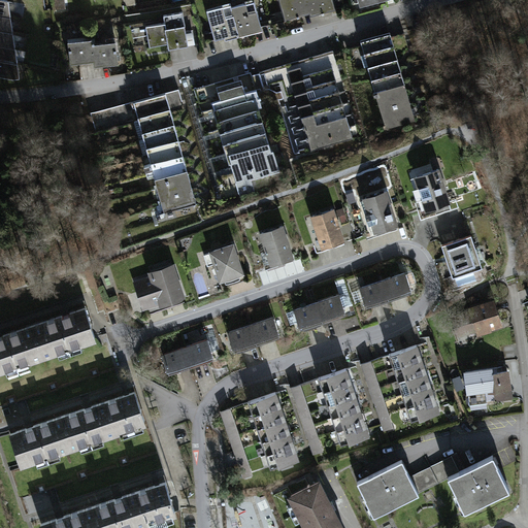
[(0,0),(0,17),(11,19),(8,1),(0,0)]
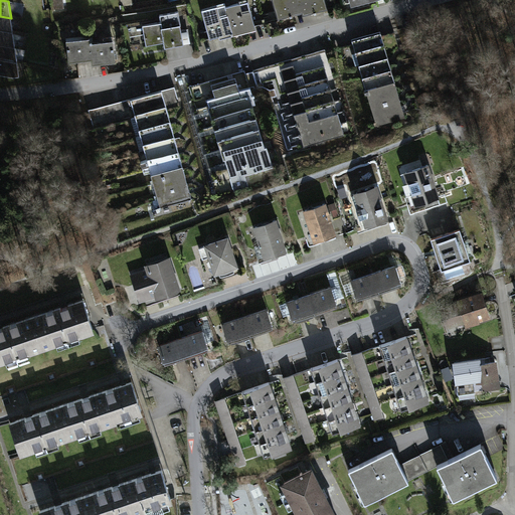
[(273,0),(279,21),(302,15),(298,0),(273,0)]
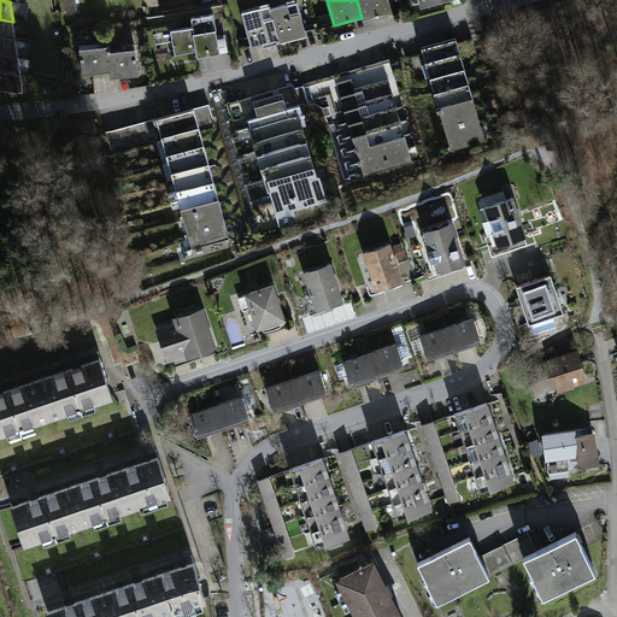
[(387,0),(357,0),(362,18),(363,23),(392,16),(387,0)]
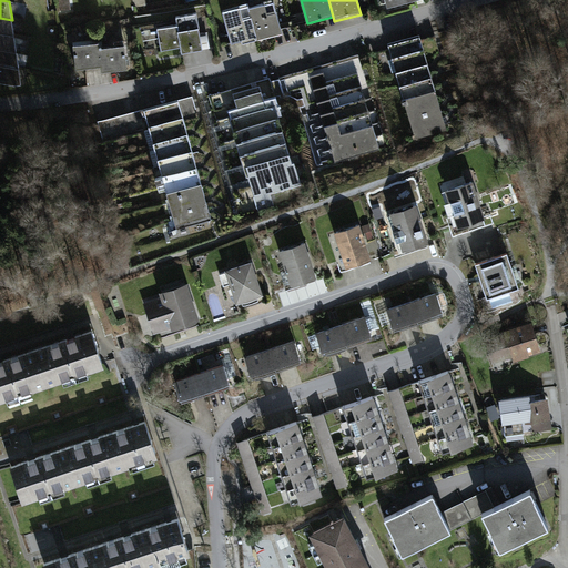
[(428,0),(381,0),(385,11),(428,0)]
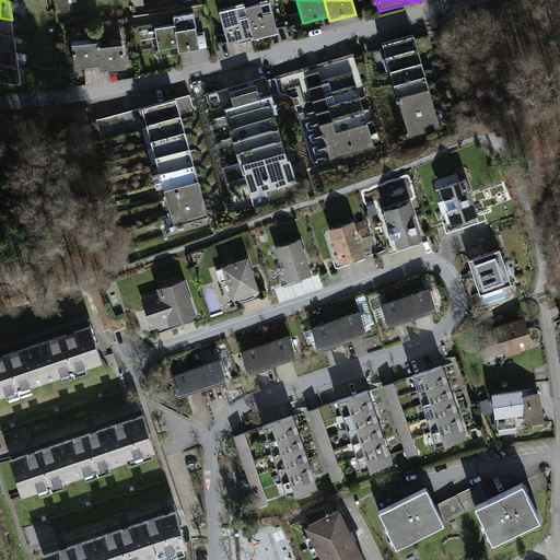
[(270,2),(246,9),(255,43),(279,36),(270,2)]
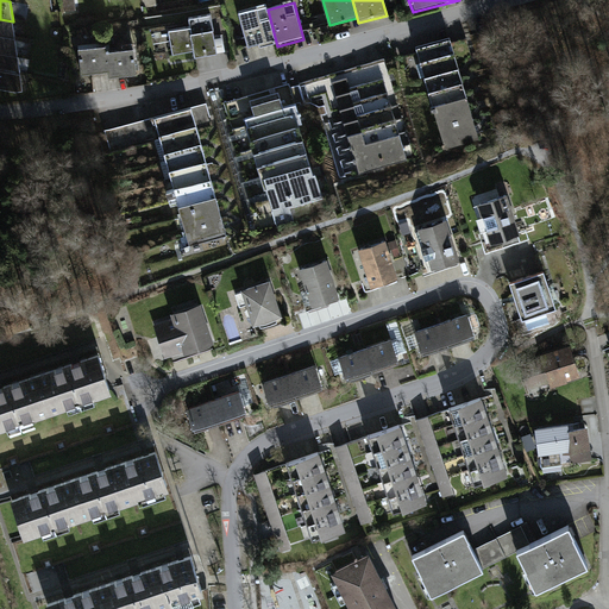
[(277,46),(268,10),(267,4),(237,11),(246,54),(277,46)]
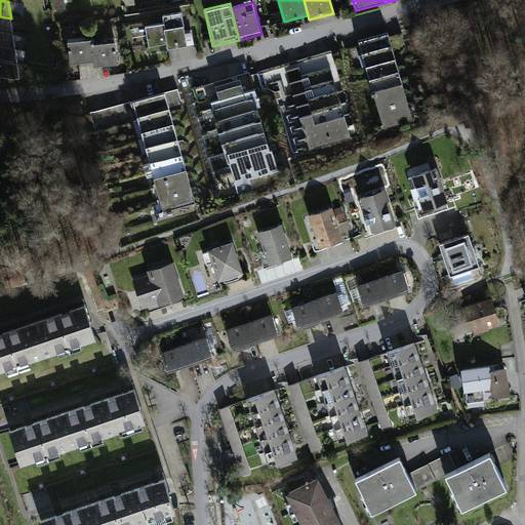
[(187,48),(182,13),(163,16),(164,24),(146,27),(149,48),(166,45),(167,51),(187,48)]
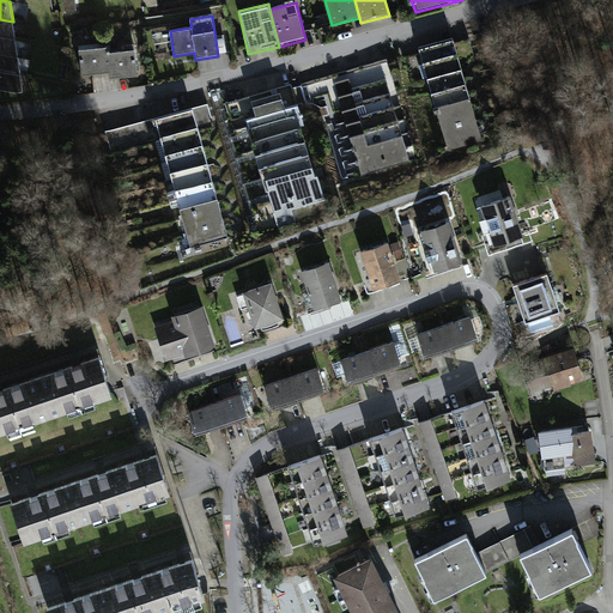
[(13,22),(0,19),(0,36),(16,38),(13,22)]
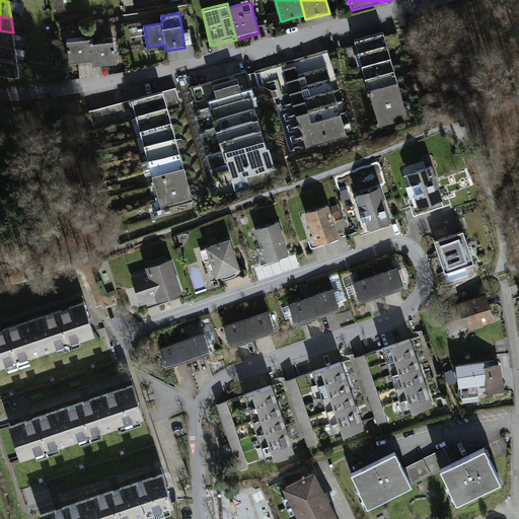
[(13,32),(0,30),(0,46),(15,49),(13,32)]
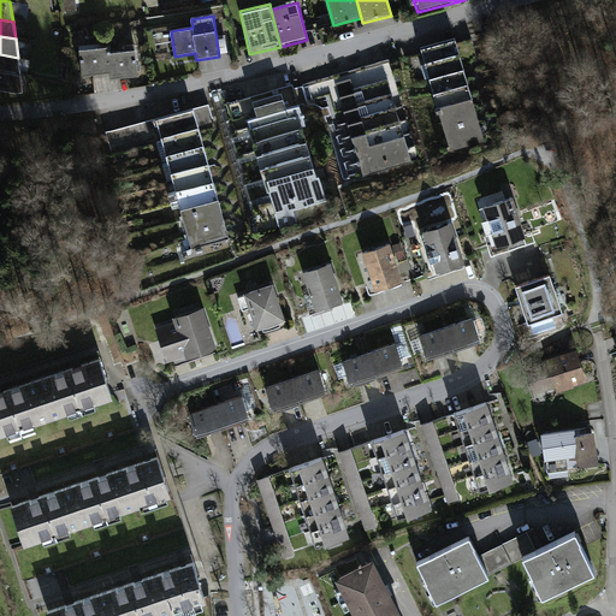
[(159,51),(173,48),(171,36),(157,40),(159,51)]
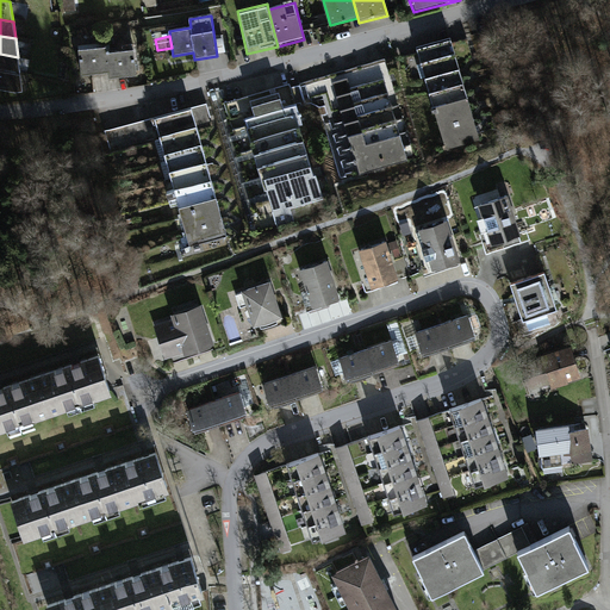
[(417,50),(422,67),(458,57),(453,41),(417,50)]
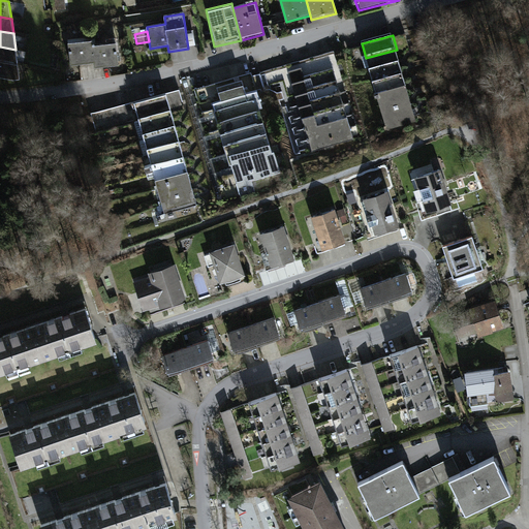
[(95,64),(93,45),(93,40),(68,42),(70,66),(95,64)]
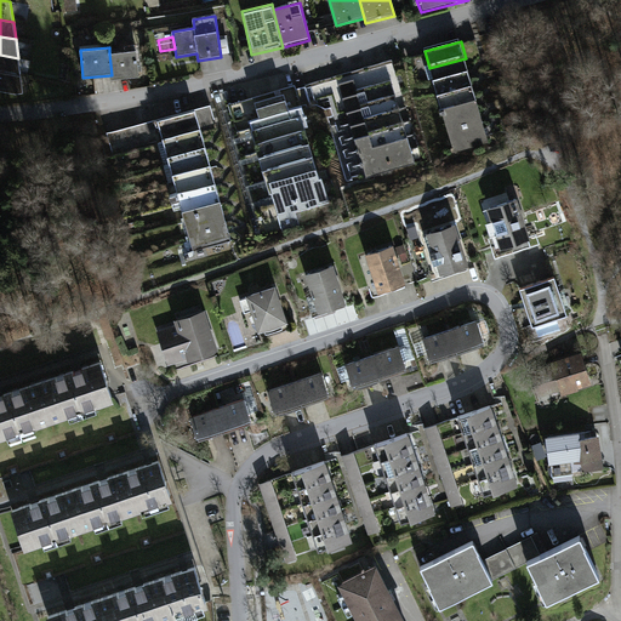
[(137,51),(109,53),(112,75),(112,81),(140,79),(137,51)]
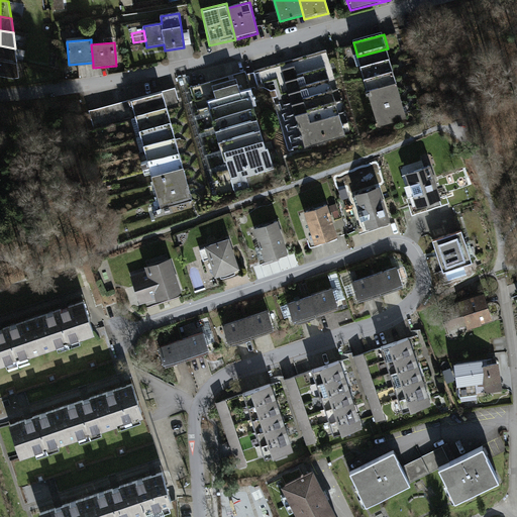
[(15,48),(0,45),(0,60),(17,64),(15,48)]
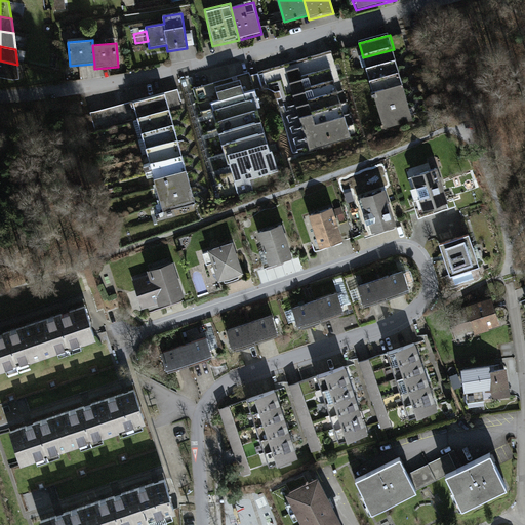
[(363,57),(367,73),(398,65),(394,49),(363,57)]
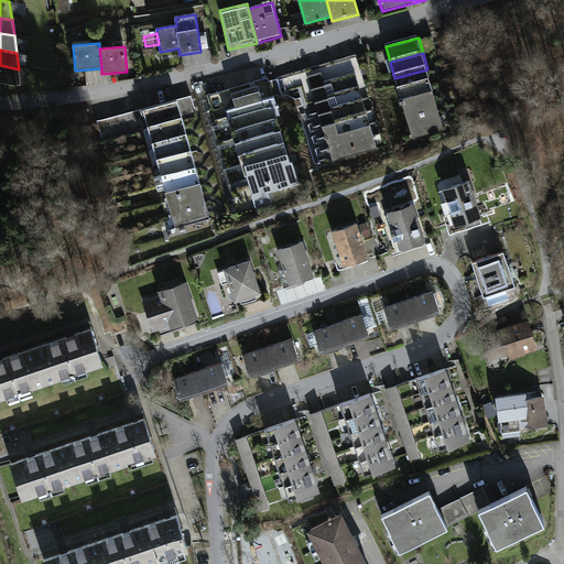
[(356,78),(353,64),(306,77),(311,91),(356,78)]
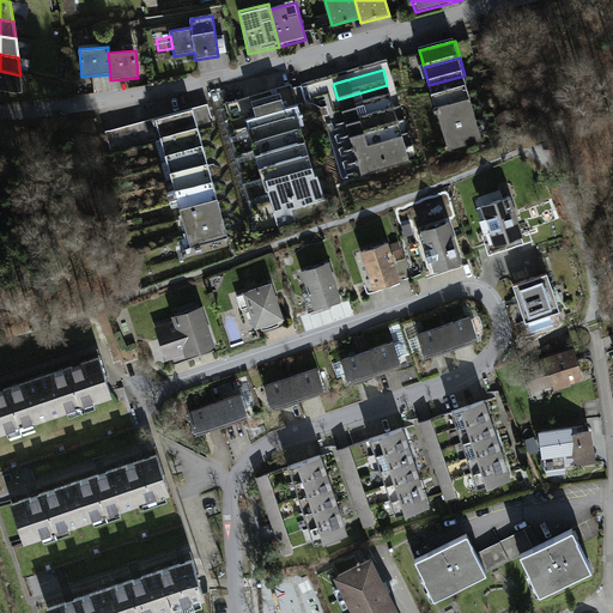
[(20,76),(0,71),(0,90),(17,95),(24,93),(20,76)]
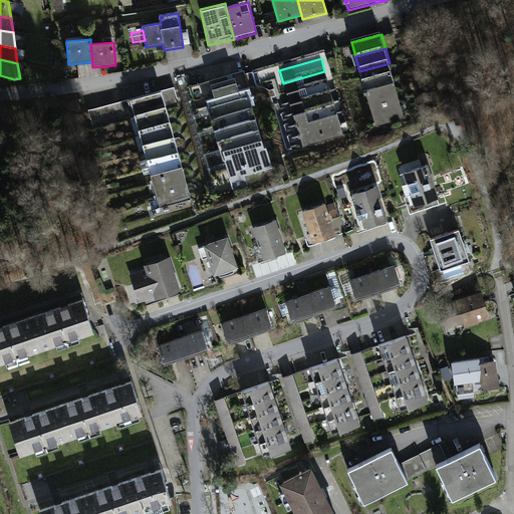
[(359,71),(363,85),(394,77),(390,63),(359,71)]
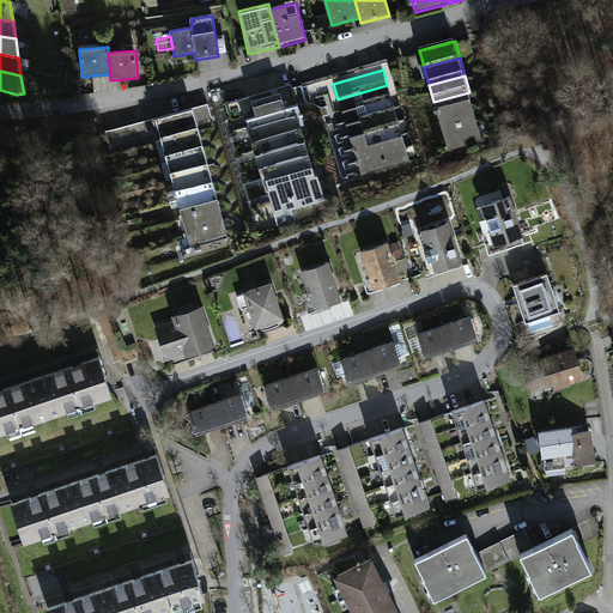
[(392,102),(387,85),(338,99),(343,115),(392,102)]
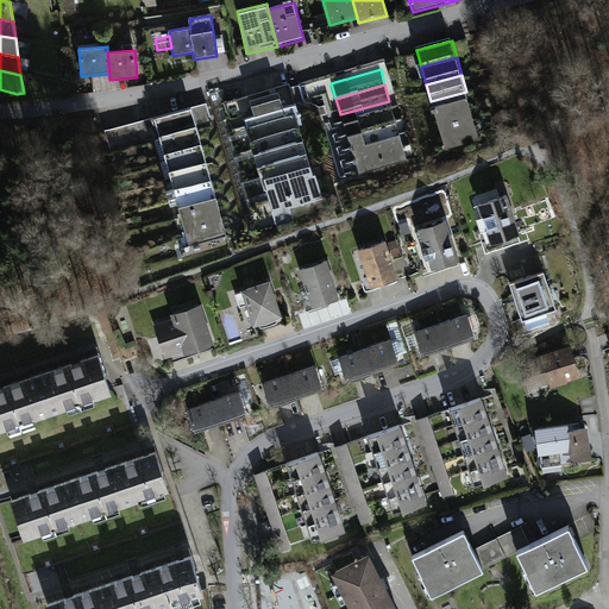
[(294,102),(289,86),(224,105),(228,121),(294,102)]
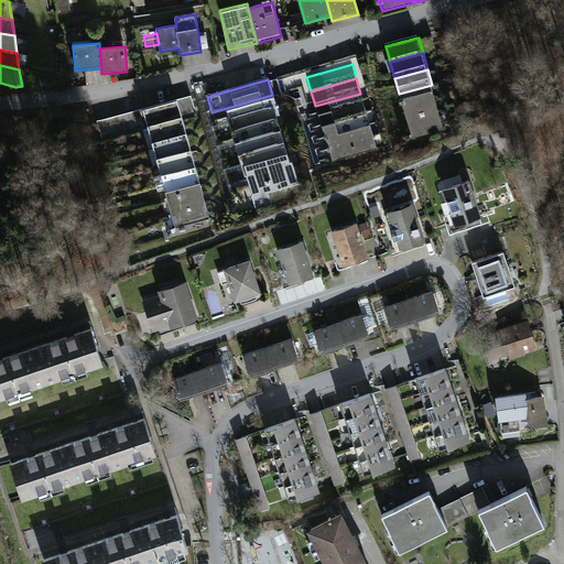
[(399,94),(403,110),(436,101),(432,85),(399,94)]
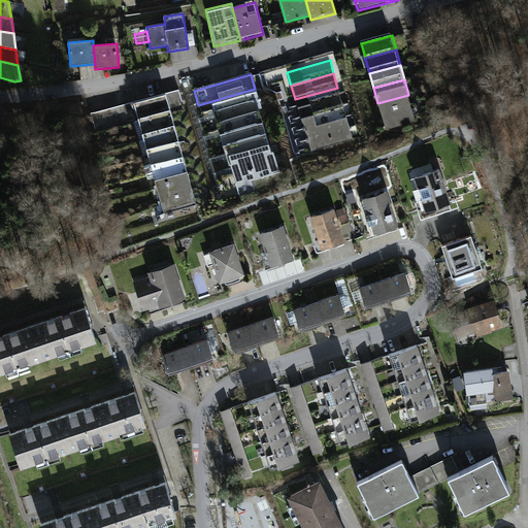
[(341,101),(337,88),(295,99),(299,113),(341,101)]
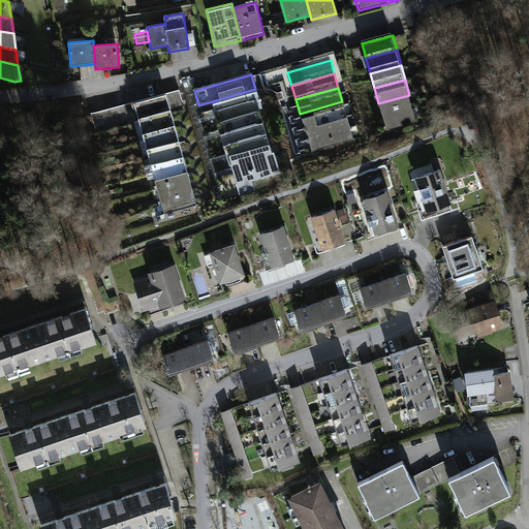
[(259,104),(255,89),(198,105),(203,121),(259,104)]
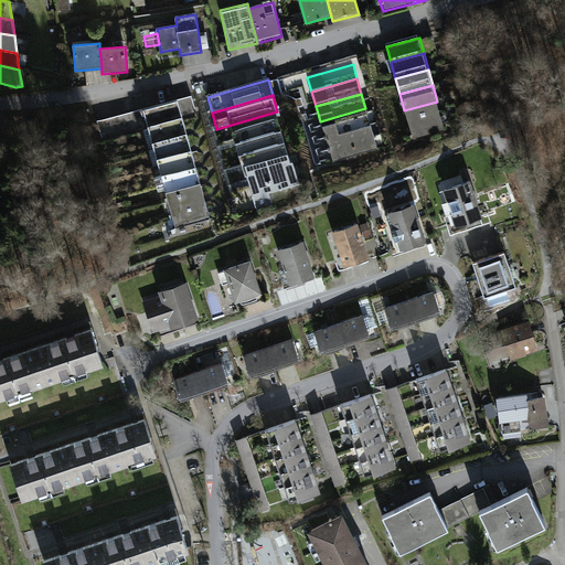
[(184,118),(179,99),(136,112),(141,130),(184,118)]
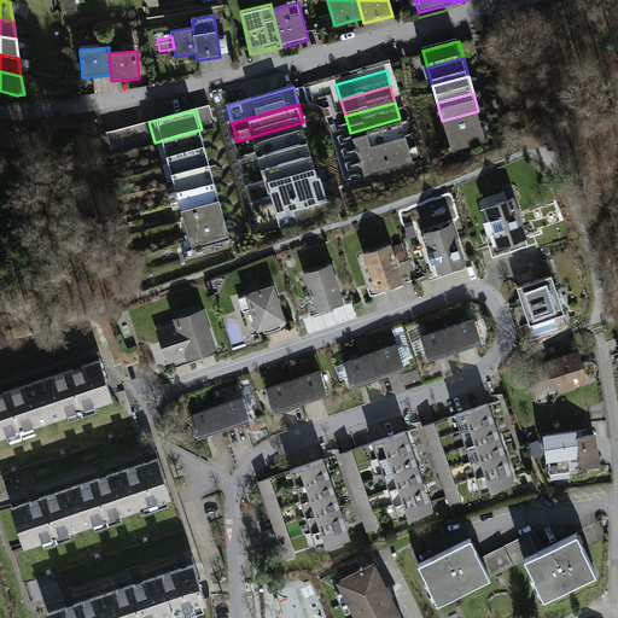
[(478,111),(442,121),(452,156),(488,145),(478,111)]
